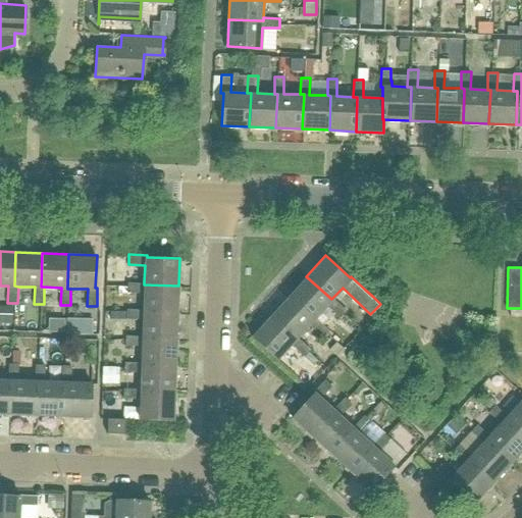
[(327,304),(340,315),(346,309),(333,297),(331,299),(306,276),(289,296),(314,318),(315,316),(327,304)]
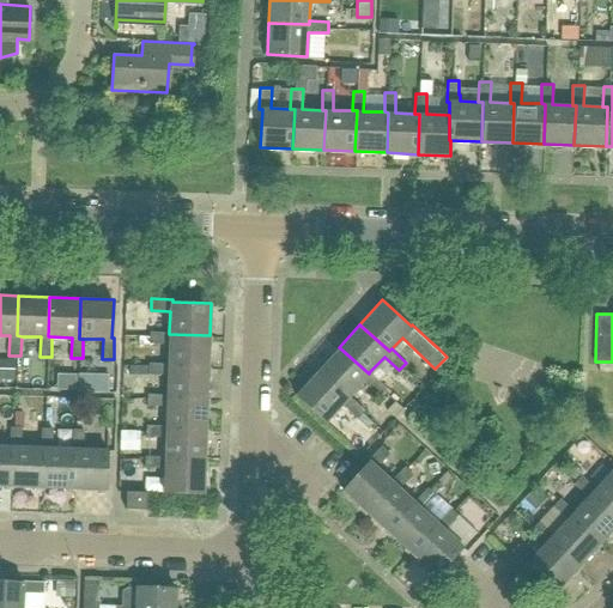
[(169,365),(208,366),(210,335),(169,334),(169,330),(150,329),(150,341),(169,342),(169,362),(169,365)]
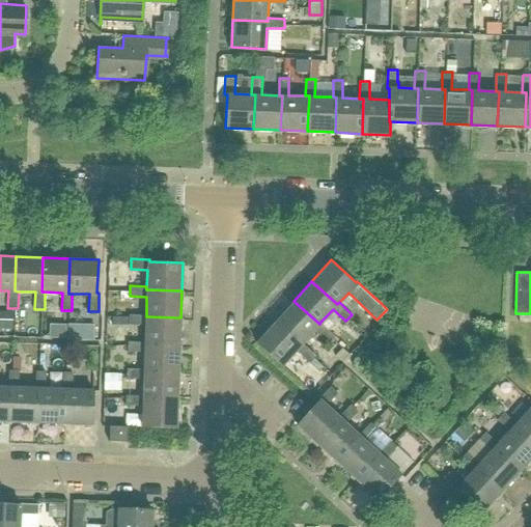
[(294,301),(276,321),(301,343),(303,341),(314,329),(327,341),(334,333),(320,322),(319,324),(294,301)]
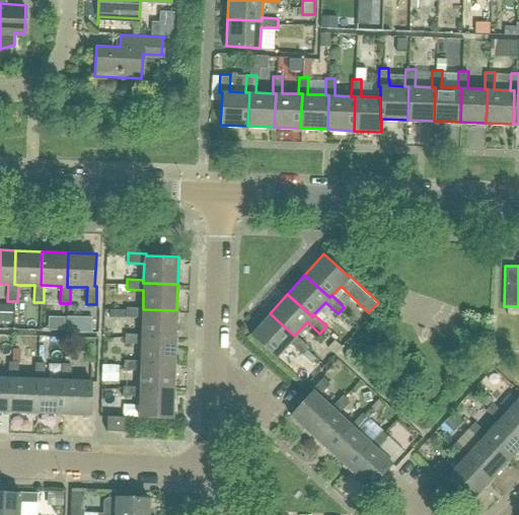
[(142,336),(175,337),(176,310),(143,309),(143,306),(126,306),(126,315),(142,316),(142,333),(142,336)]
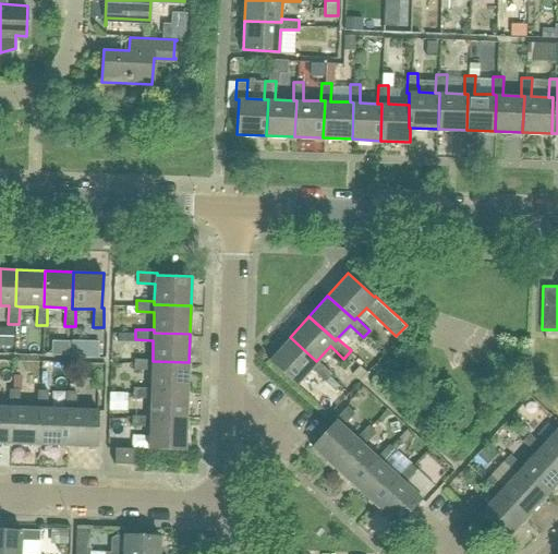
[(331,371),(318,359),(316,361),(290,337),(269,359),(296,384),(312,368),(325,380),(331,371)]
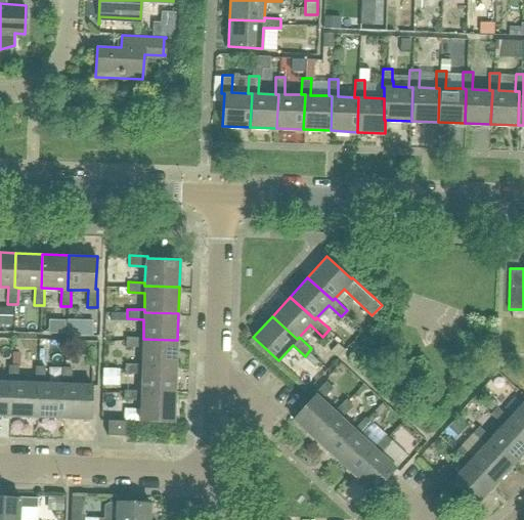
[(142,365),(176,366),(177,340),(143,339),(143,336),(126,336),(126,345),(142,346),(142,362),(142,365)]
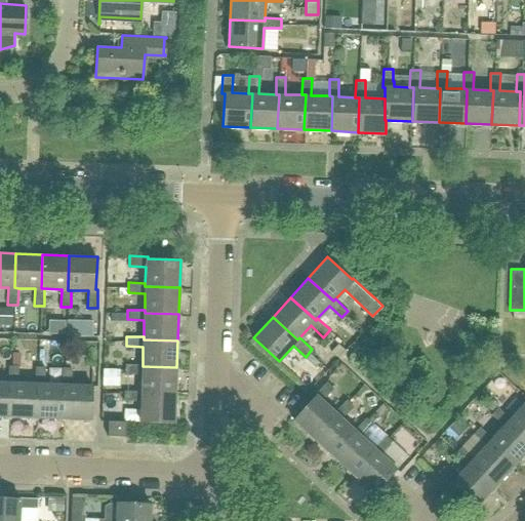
[(142,393),(175,394),(176,367),(143,366),(143,363),(125,362),(125,372),(142,373),(142,390),(142,393)]
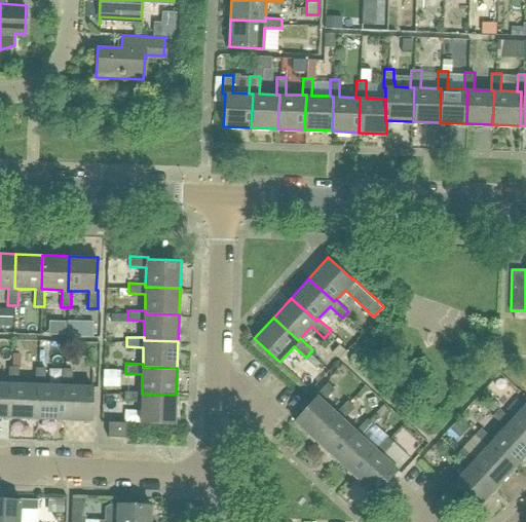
[(10,416),(37,417),(38,383),(35,383),(19,382),(19,365),(9,365),(8,382),(11,382),(10,416)]
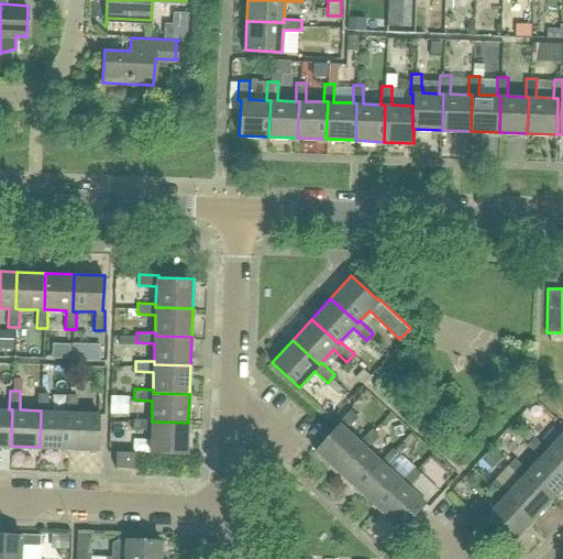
[(69,412),(66,412),(48,410),(48,392),(37,392),(37,410),(41,410),(40,447),(68,448),(69,412)]
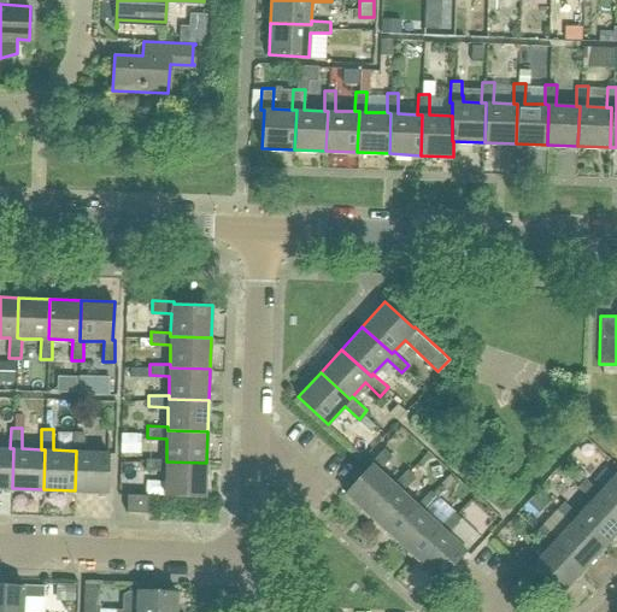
[(76,451),(75,490),(107,492),(109,452),(84,451),(84,430),(72,430),(72,451),(76,451)]
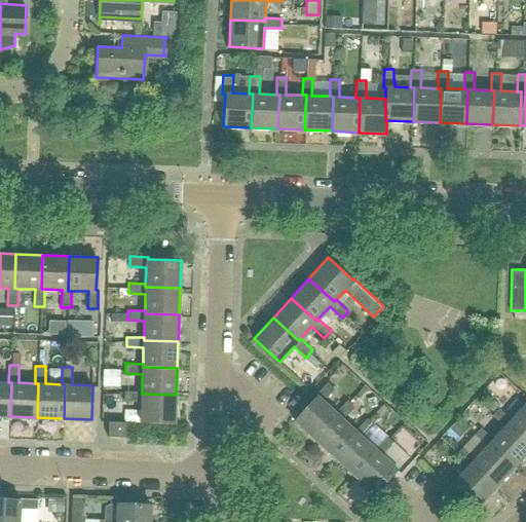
[(337,413),(335,411),(323,400),(334,386),(327,380),(314,395),(315,396),(294,420),(314,439),(337,413)]
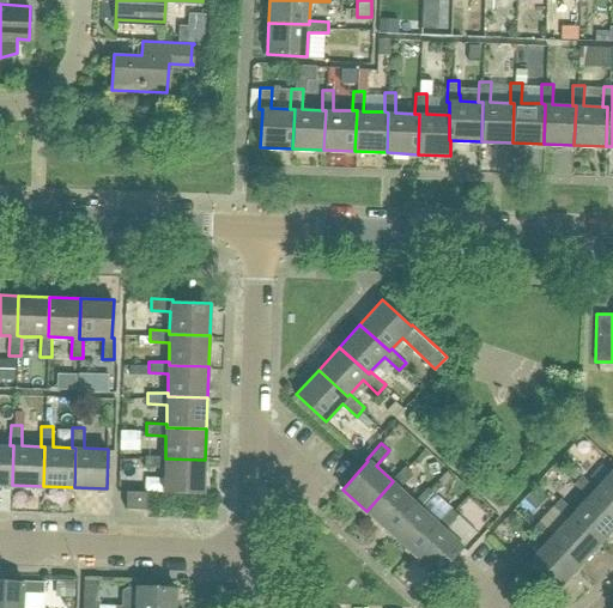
[(13,445),(10,445),(0,444),(0,485),(12,485),(13,445)]
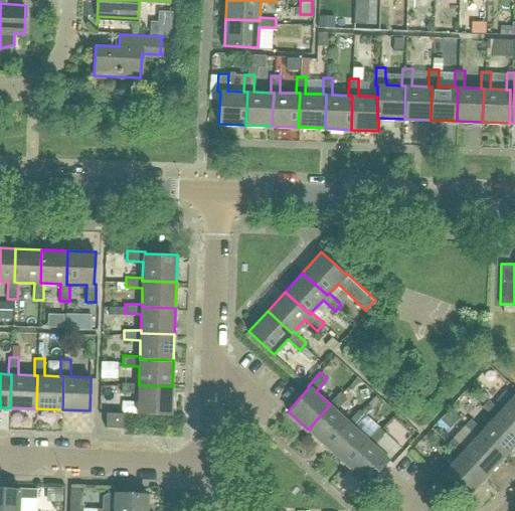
[(138,392),(138,412),(171,414),(172,386),(139,385),(139,382),(123,381),(122,391),(138,392)]
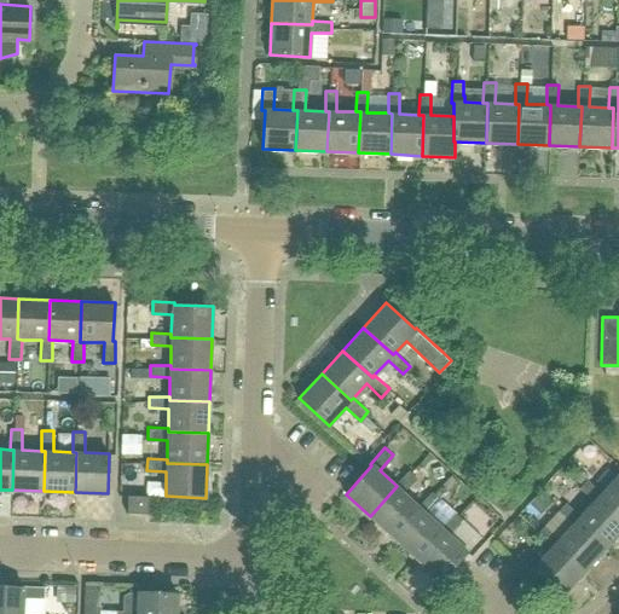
[(420,507),(418,505),(403,491),(417,476),(409,469),(394,484),(397,486),(370,516),(393,537),(420,507)]
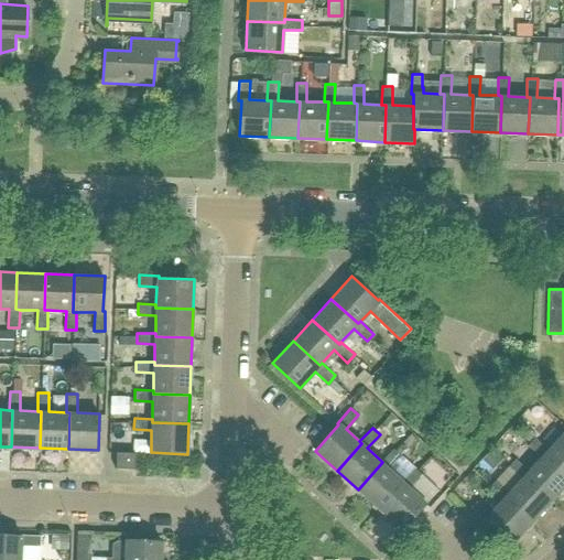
[(563,431),(548,448),(534,435),(528,443),(541,455),(543,453),(563,472),(563,431)]
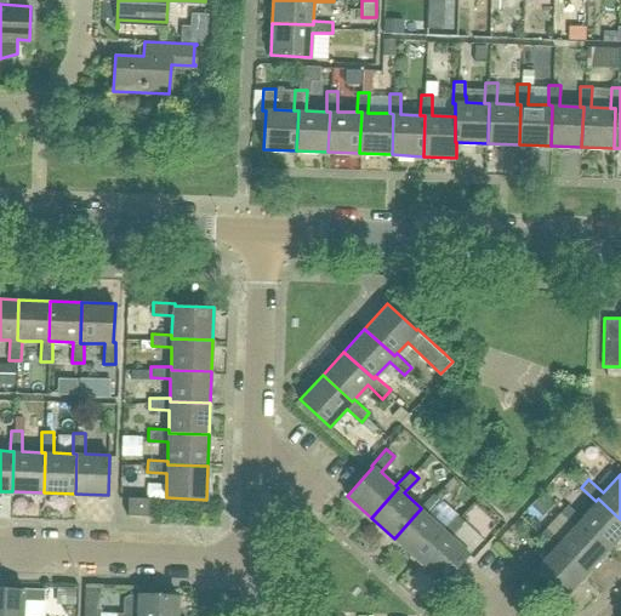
[(445,531),(443,528),(428,514),(442,500),(433,492),(420,507),(421,508),(394,539),(417,559),(426,551),(445,531)]
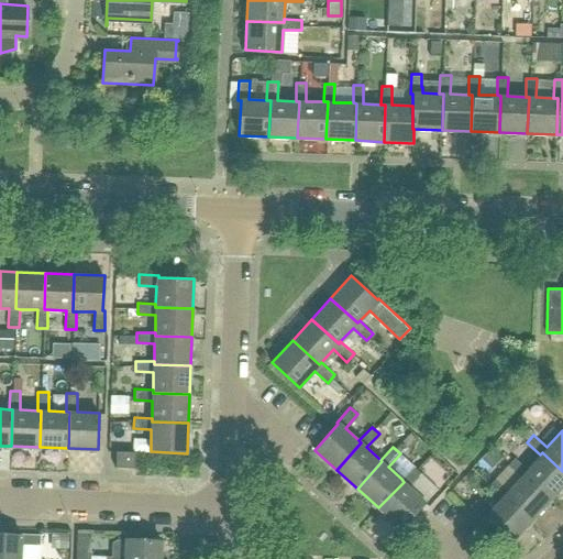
[(135,450),(116,450),(116,467),(134,468),(135,450)]
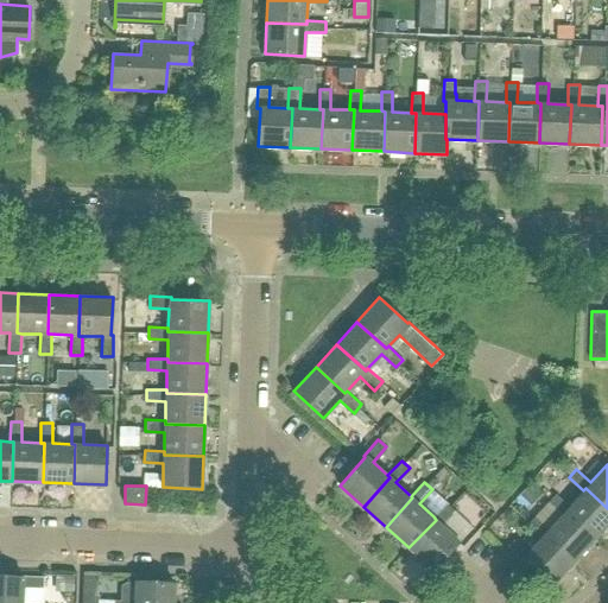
[(607,508),(586,488),(583,490),(570,505),(555,492),(548,500),(562,513),(564,511),(596,540),(596,539),(595,537),(607,522),(607,508)]
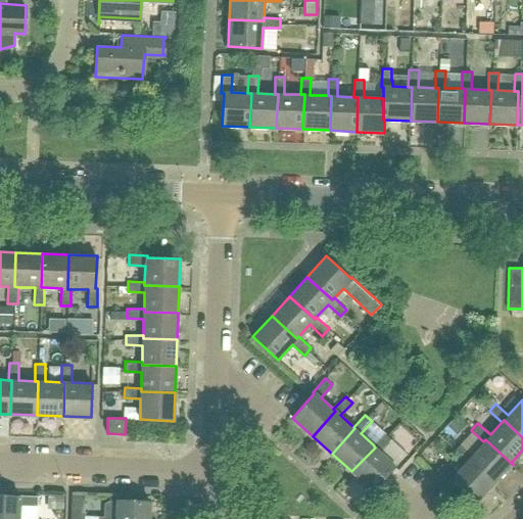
[(359,464),(351,471),(373,490),(395,466),(380,452),(391,439),(384,432),(373,444),(375,447),(359,464)]
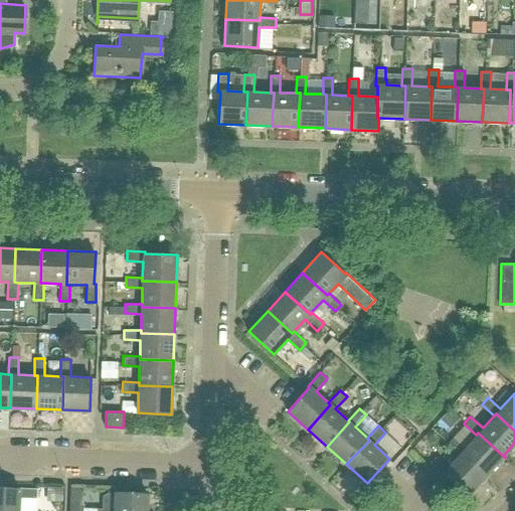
[(461,453),(487,477),(487,476),(486,475),(503,457),(504,458),(505,458),(478,433),(476,435),(465,447),(453,436),(447,443),(459,455),(461,453)]
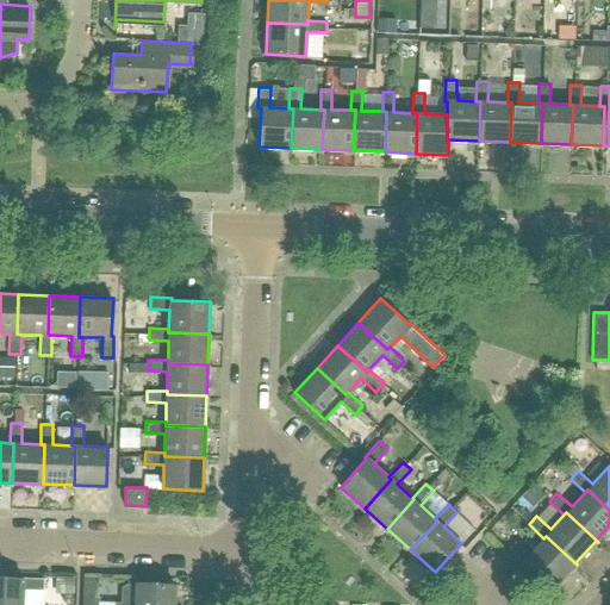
[(576,565),(577,565),(546,536),(543,538),(530,553),(516,540),(508,548),(523,562),(526,561),(553,586),(574,563),(576,565)]
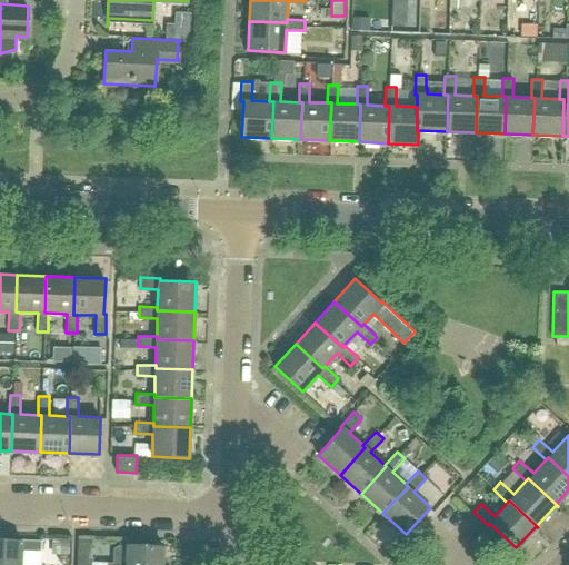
[(41,549),(41,539),(21,538),(21,539),(0,538),(0,564),(21,564),(22,548),(41,549)]
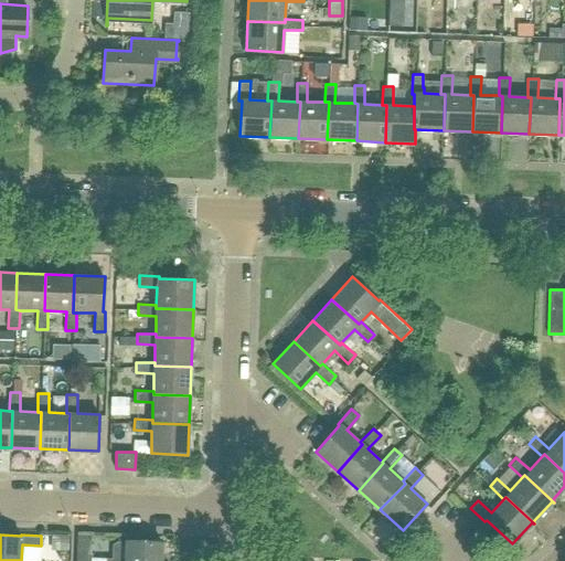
[(161,560),(162,541),(118,540),(112,544),(110,560),(161,560)]
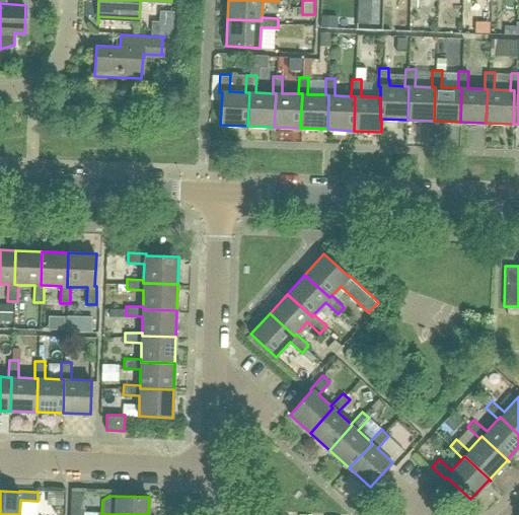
[(70,506),(69,514),(84,514),(84,507),(70,506)]
